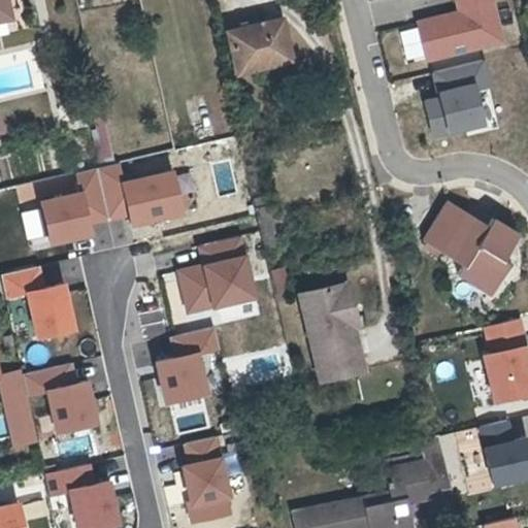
[(505,41),(496,0),(455,0),(459,13),(421,22),(429,58),(505,41)]
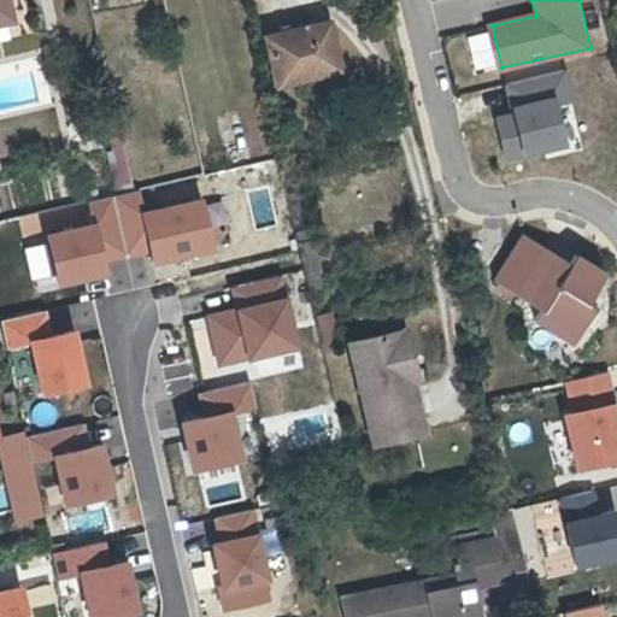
[(329,23),(268,39),(277,77),(311,69),(313,77),(341,71),(329,23)]
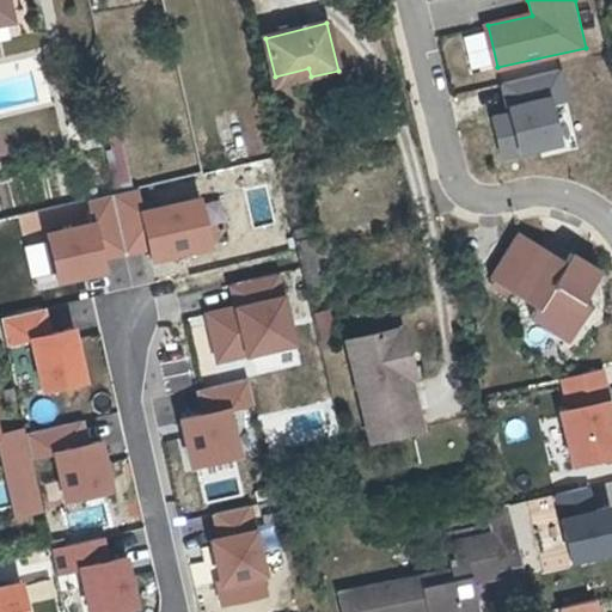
[(562,71),(501,84),(507,111),(489,116),(500,159),(562,146),(552,105),(569,102),(562,71)]
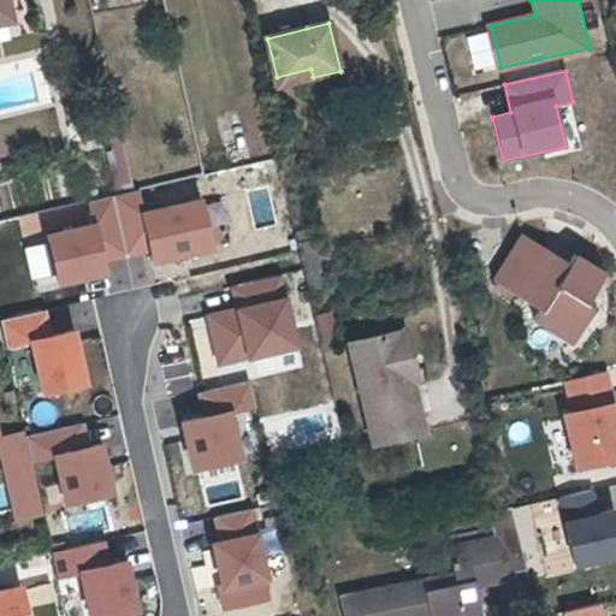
[(138,193),(116,197),(130,256),(146,253),(149,265),(214,249),(202,197),(143,212),(138,193)]
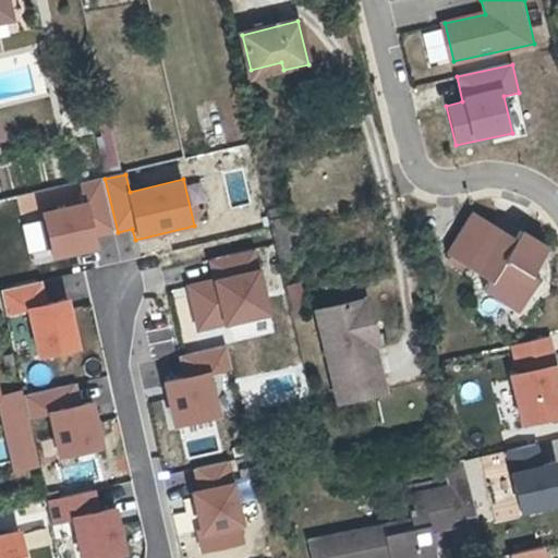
[(82,197),(37,208),(50,262),(94,251),(91,235),(112,230),(99,179),(79,184),(82,197)]
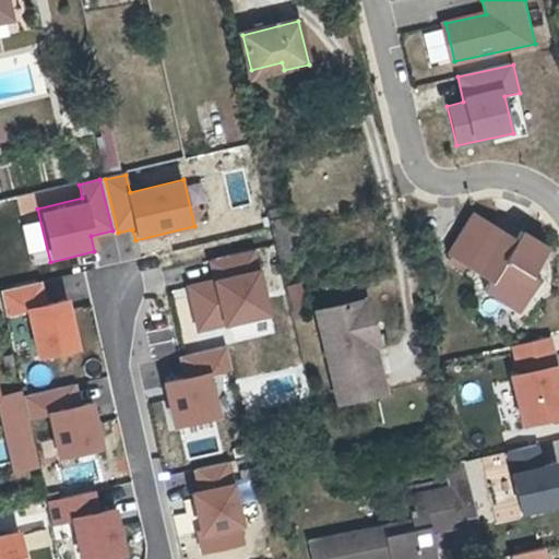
[(483,288),(501,301),(507,293),(522,302),(537,278),(523,270),(530,261),(536,265),(548,248),(520,230),(514,238),(474,211),(445,252),(488,280),(483,288)]
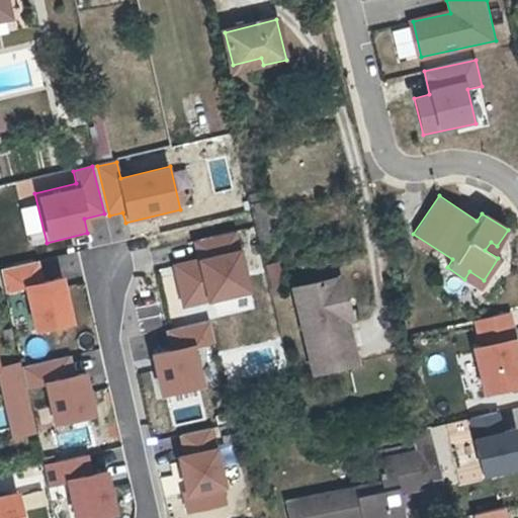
[(238,232),(195,241),(198,258),(173,263),(183,309),(251,294),(238,232)]
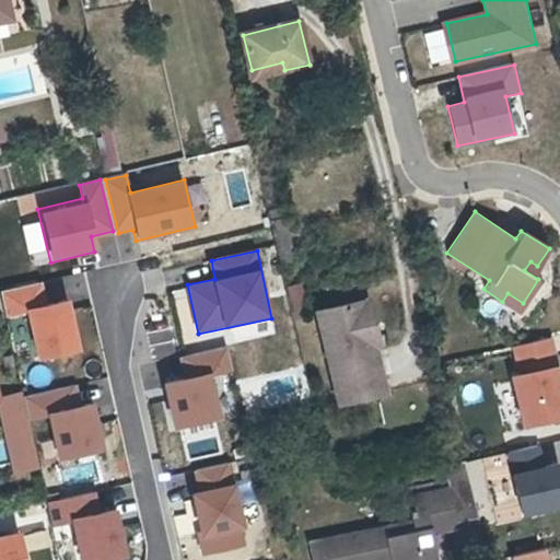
[(38,282),(1,291),(7,314),(28,310),(38,354),(77,346),(66,301),(45,306),(38,282)]
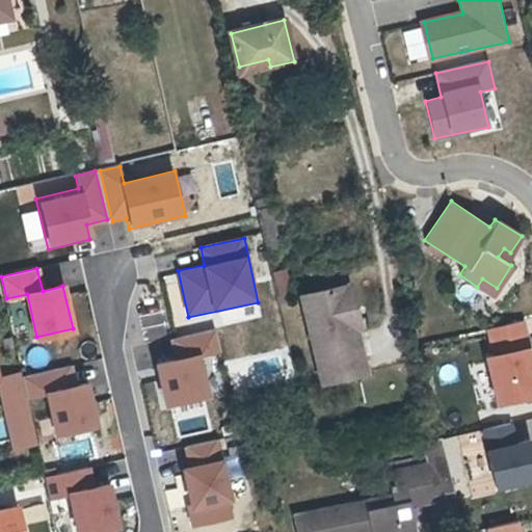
[(482,278),(477,287),(491,296),(497,288),(482,278)]
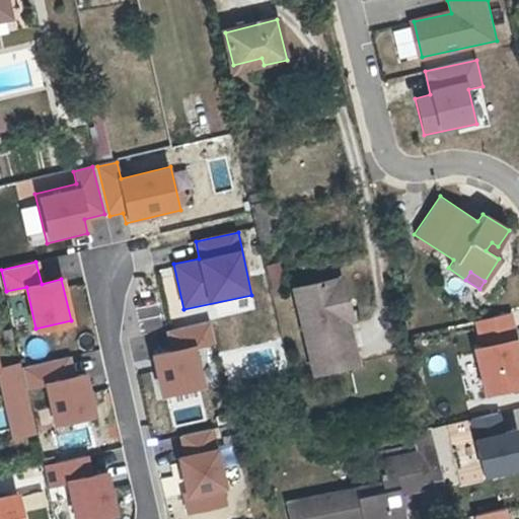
[(355,364),(352,351),(343,353),(335,317),(344,315),(345,319),(349,319),(340,279),(293,290),(312,373),(355,364)]
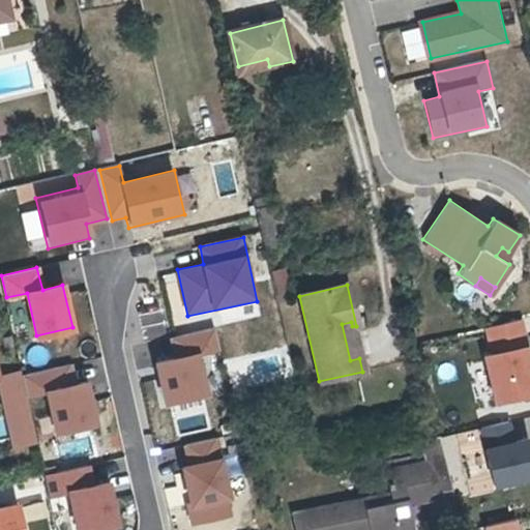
[(529,352),(522,316),(478,325),(497,409),(529,401),(529,352)]
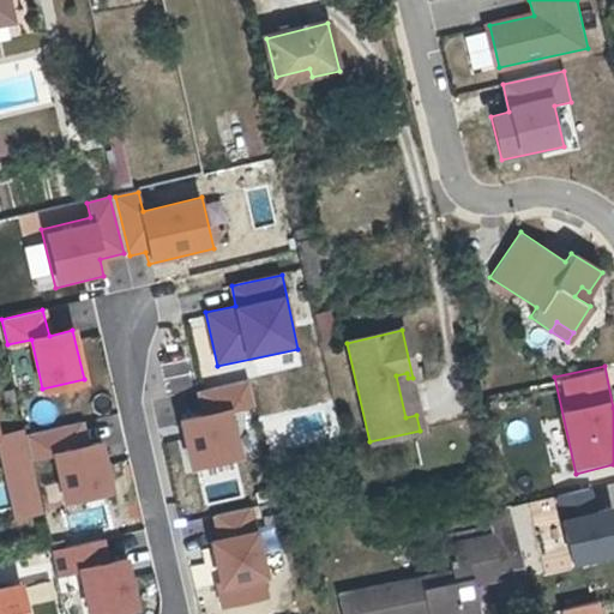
[(405,417),(416,415),(408,378),(407,373),(396,375),(405,417)]
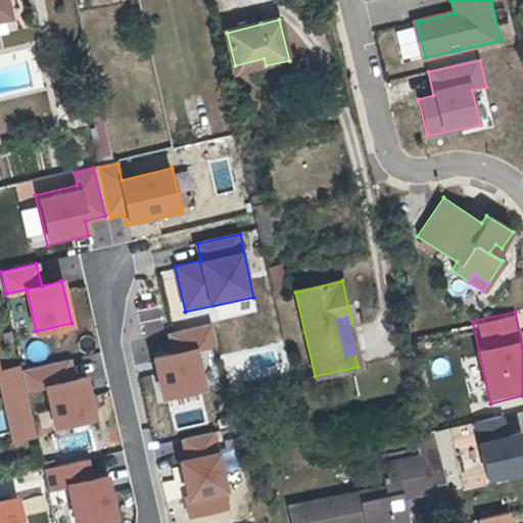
[(207,324),(165,332),(170,348),(150,353),(159,395),(204,386),(196,348),(211,344),(207,324)]
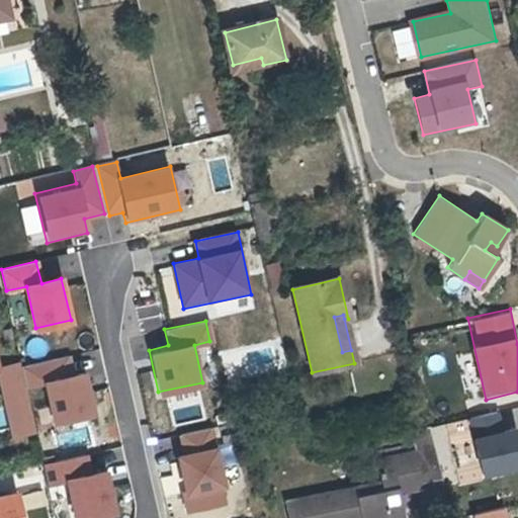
[(73,356),(22,367),(26,386),(42,383),(52,424),(95,415),(86,371),(77,373),(73,356)]
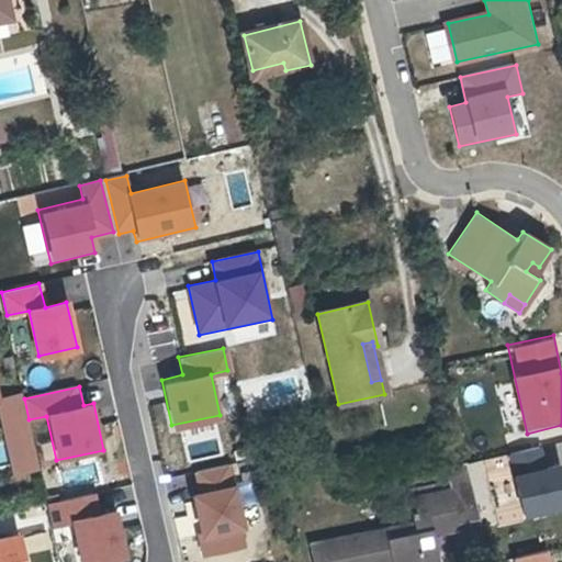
[(21,391),(0,395),(0,415),(12,474),(37,469),(21,391)]
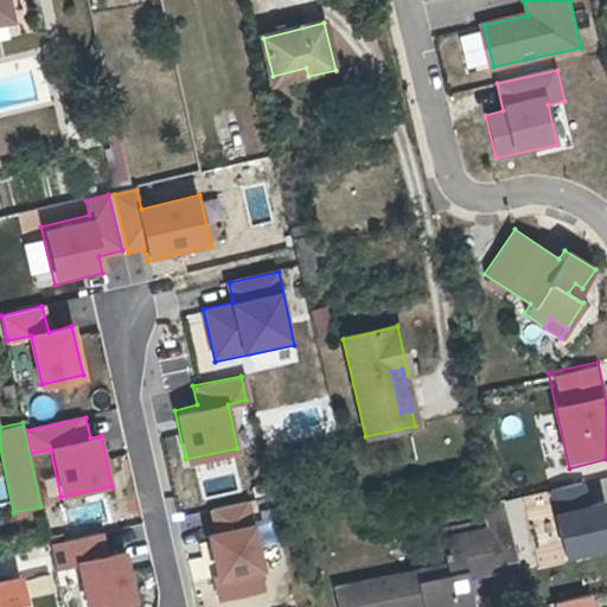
[(606,499),(602,480),(553,491),(570,562),(606,553),(606,499)]
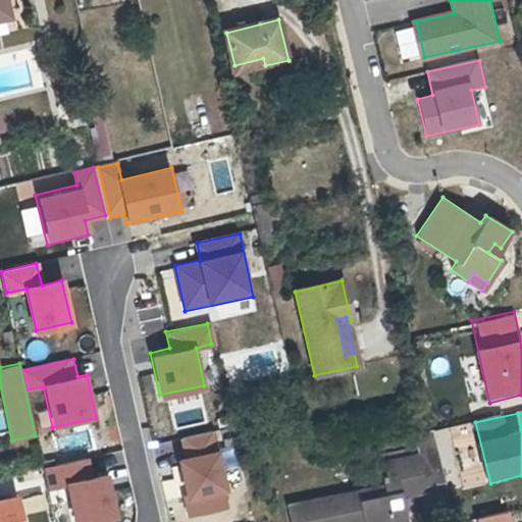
[(216,431),(180,439),(184,456),(178,457),(192,516),(230,508),(217,449),(220,448),(216,431)]
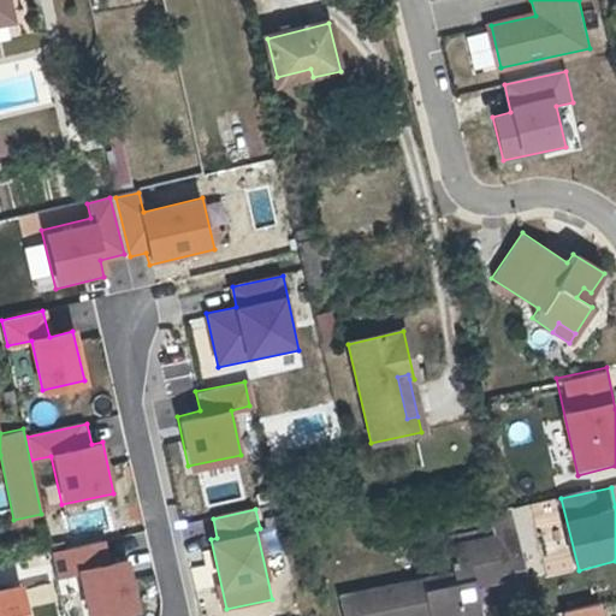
[(106,540),(51,554),(57,582),(76,578),(84,615),(124,615),(142,612),(129,557),(111,561),(106,540)]
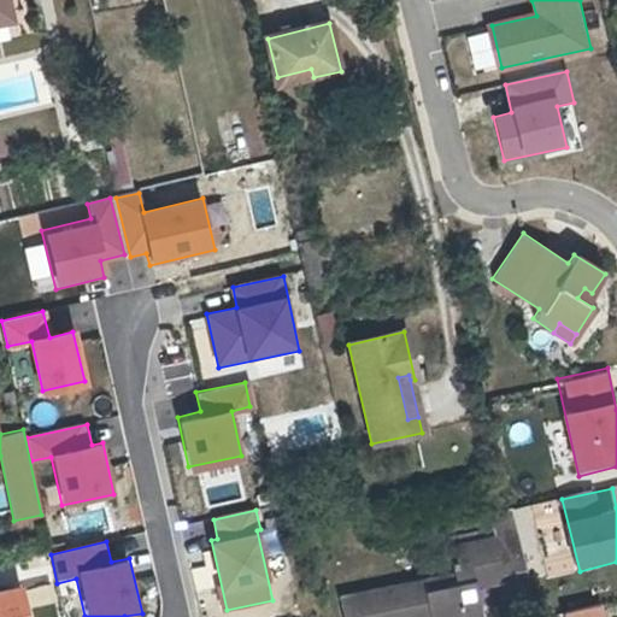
[(342,603),(345,616),(477,616),(471,586),(499,580),(492,542),(447,552),(452,577),(342,603)]
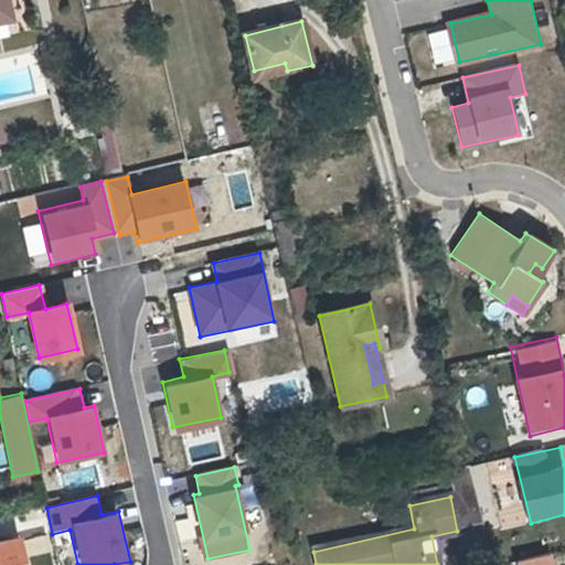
[(25,564),(19,533),(0,536),(0,564),(25,564)]
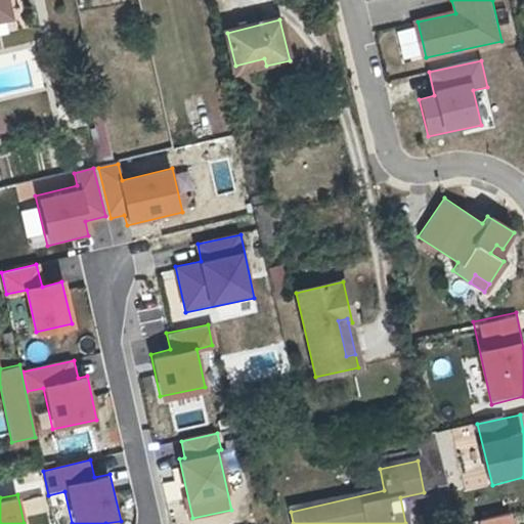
[(511,523),(508,511),(477,518),(478,523),(511,523)]
